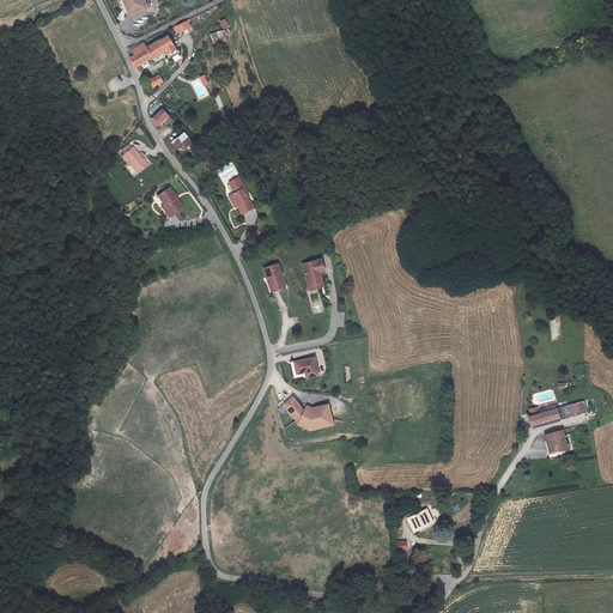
[(152,13),(146,0),(128,0),(138,20),(152,13)]
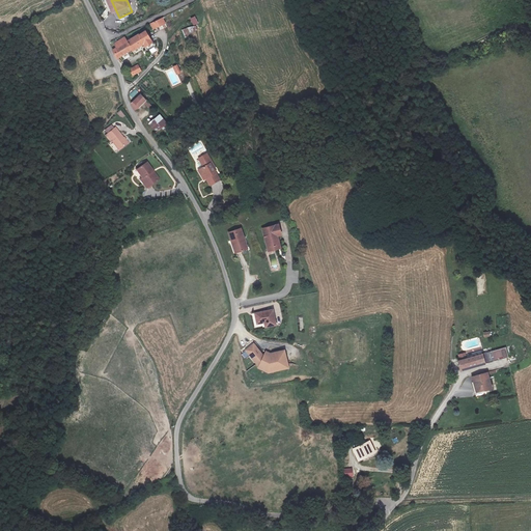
[(127,0),(132,11),(135,10),(131,0),(127,0)]
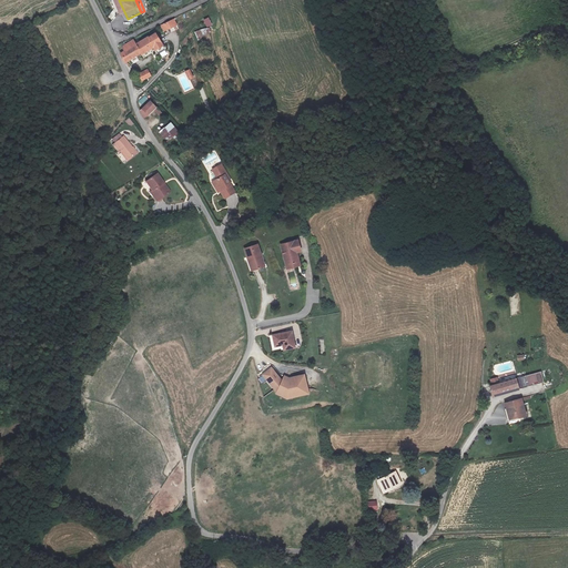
[(163,32),(178,26),(174,18),(160,26),(163,32)]
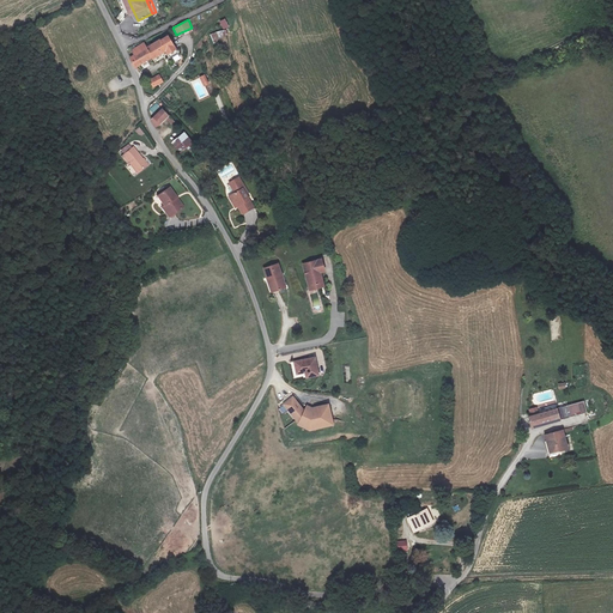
[(213,41),(229,36),(226,29),(211,34),(213,41)]
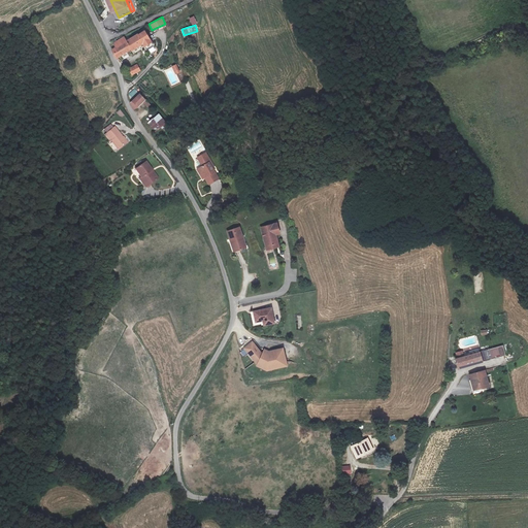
[(121,51),(117,54),(121,60),(134,53),(134,54),(147,47),(150,53),(158,50),(150,35),(131,44),(129,41),(118,47),(121,51)]
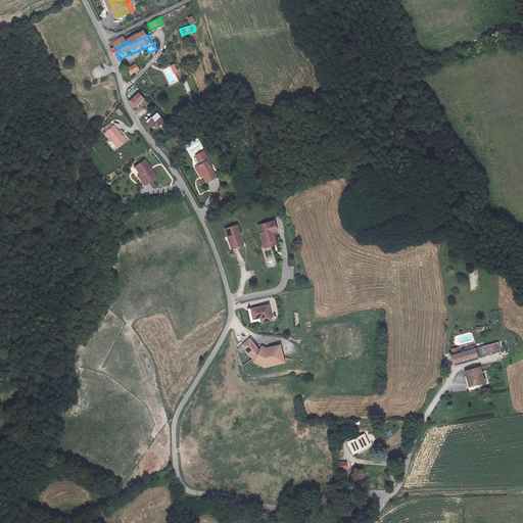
[(141,65),(136,68),(138,72),(136,73),(137,76),(145,70),(141,65)]
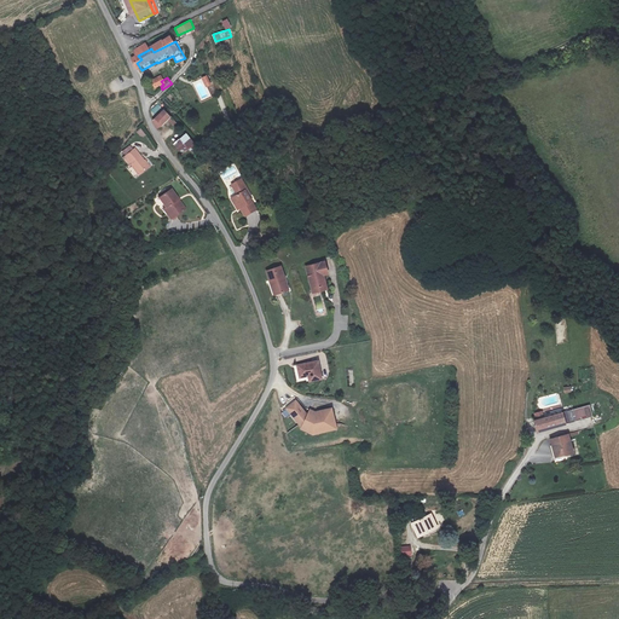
[(155,115),(161,109),(157,105),(150,111),(155,115)]
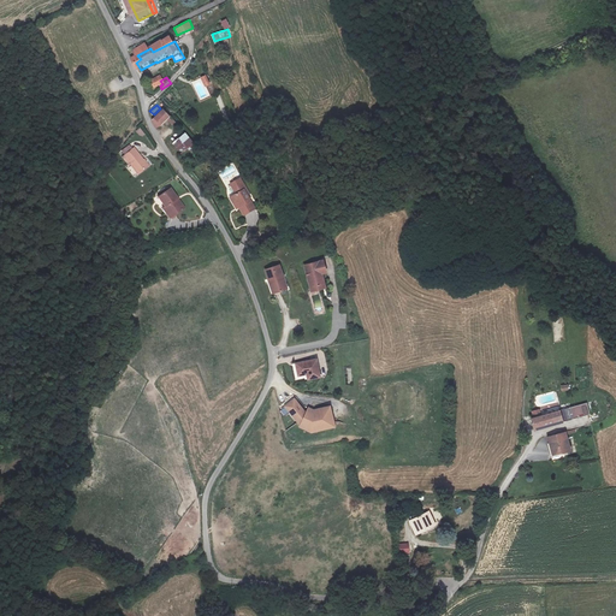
[(160,123),(161,125),(166,129),(176,119),(170,114),(160,123)]
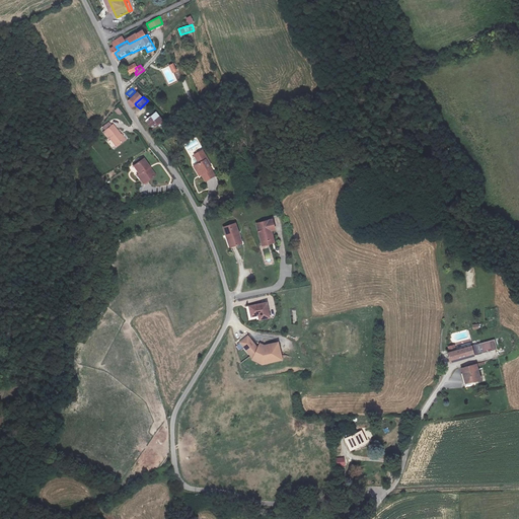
[(162,116),(154,125),(162,132),(170,122),(162,116)]
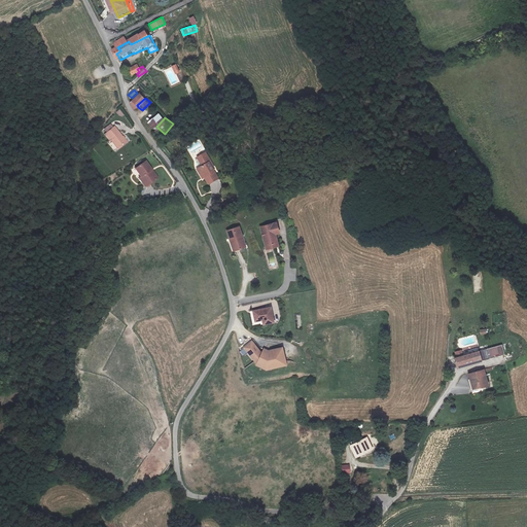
[(118,129),(112,133),(111,134),(123,148),(131,142),(119,128),(118,129)]
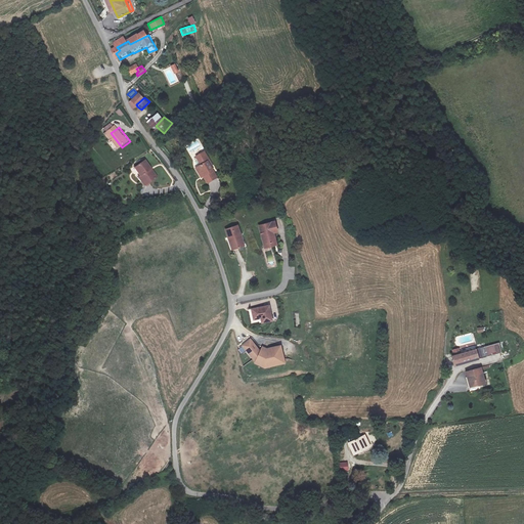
[(214,176),(208,166),(205,160),(207,159),(205,155),(195,159),(198,164),(195,165),(201,175),(204,181),(214,176)]
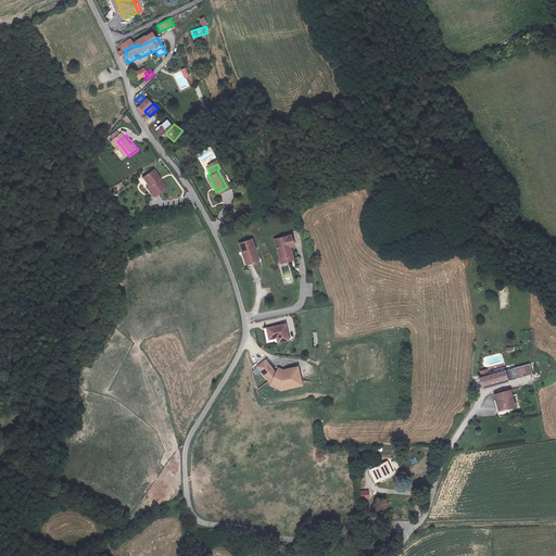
[(159,172),(149,178),(155,189),(154,190),(160,198),(169,190),(163,181),(165,180),(159,172)]
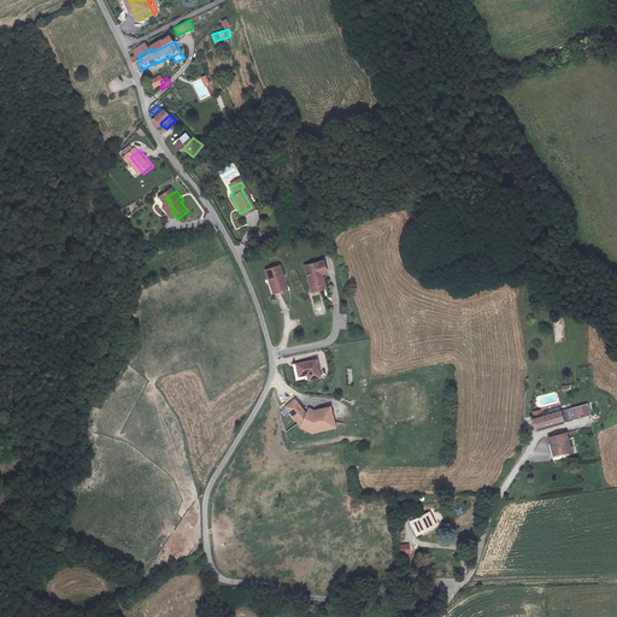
[(322,266),(305,271),(311,293),(323,289),(318,275),(324,272),(322,266)]
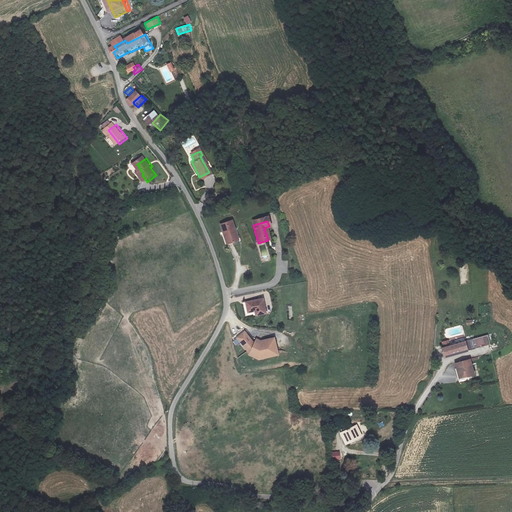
[(230,224),(218,228),(225,247),(236,243),(231,234),(233,233),(230,224)]
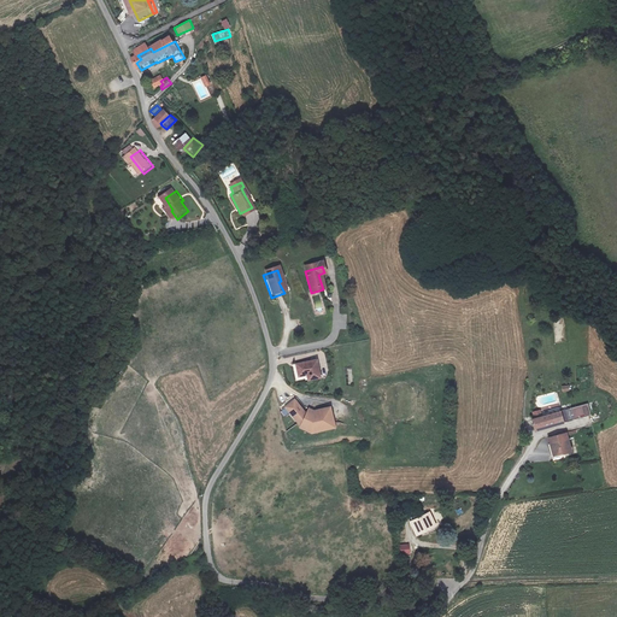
[(304,381),(310,380),(316,377),(317,383),(325,382),(323,365),(301,369),(304,381)]
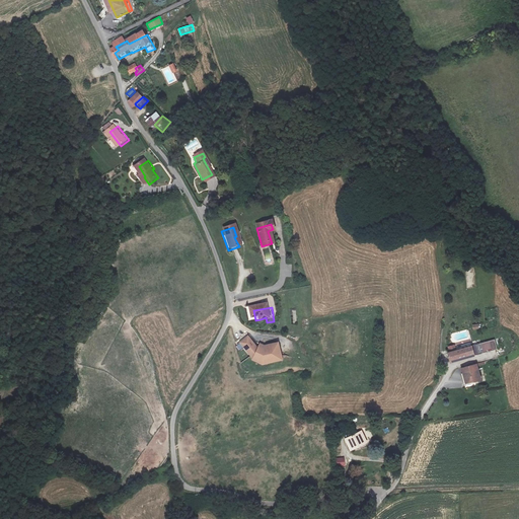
[(256,366),(284,360),(280,341),(258,346),(256,347),(249,335),(240,341),(256,366)]
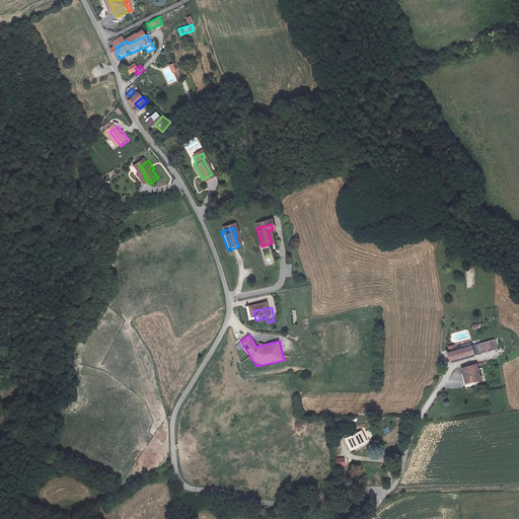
[(479,343),(482,353),(498,350),(496,340),(479,343)]
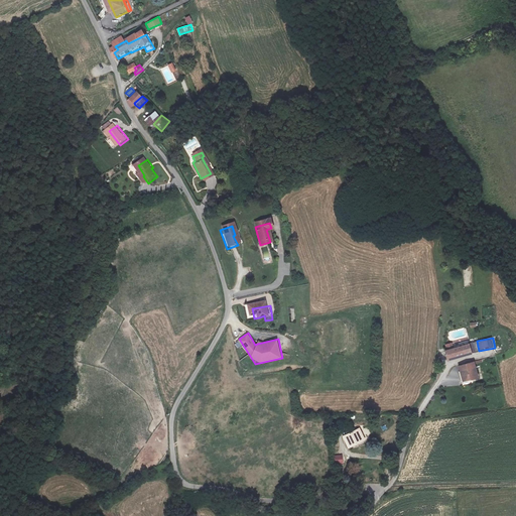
[(456,360),(457,366),(472,364),(468,347),(444,353),(446,362),(456,360)]
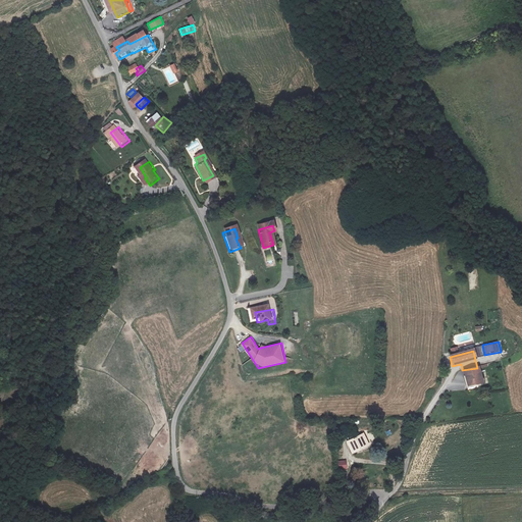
[(481,385),(478,370),(463,372),(466,386),(474,384),(475,387),(481,385)]
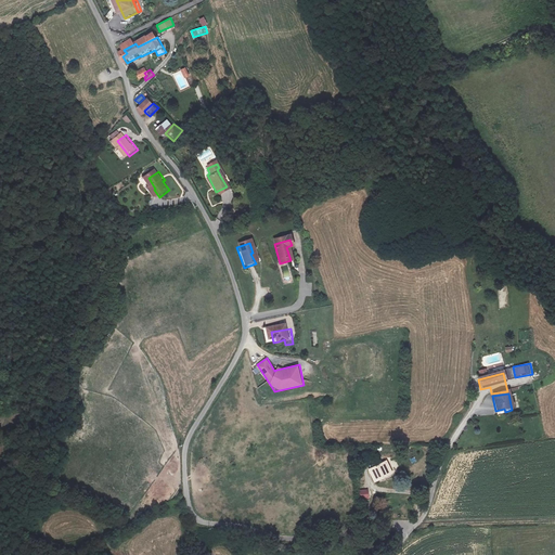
[(385,469),(369,478),(373,489),(391,479),(385,469)]
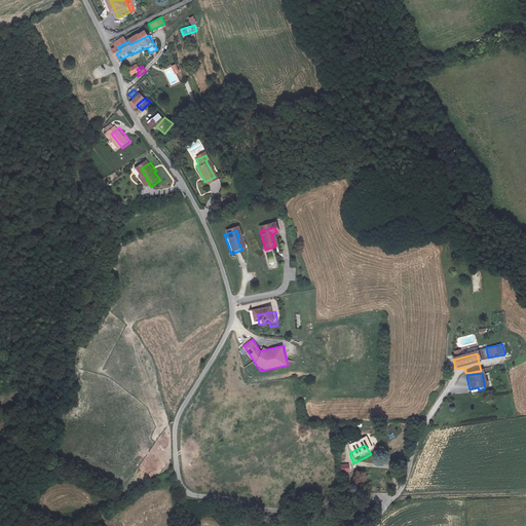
[(348,472),(341,474),(342,481),(349,479),(348,472)]
